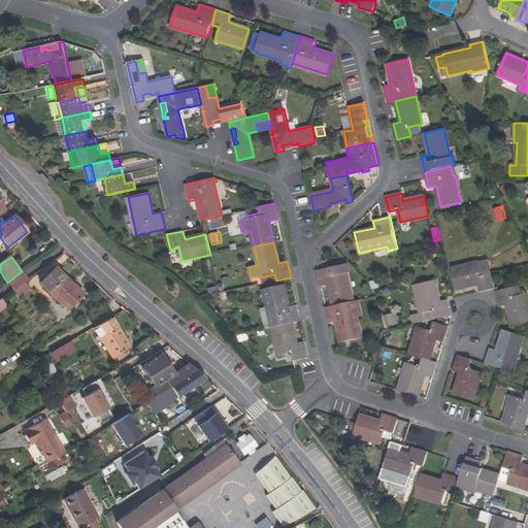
[(479,292),(495,289),(492,273),(483,275),(480,263),(452,269),(457,289),(477,284),(479,292)]
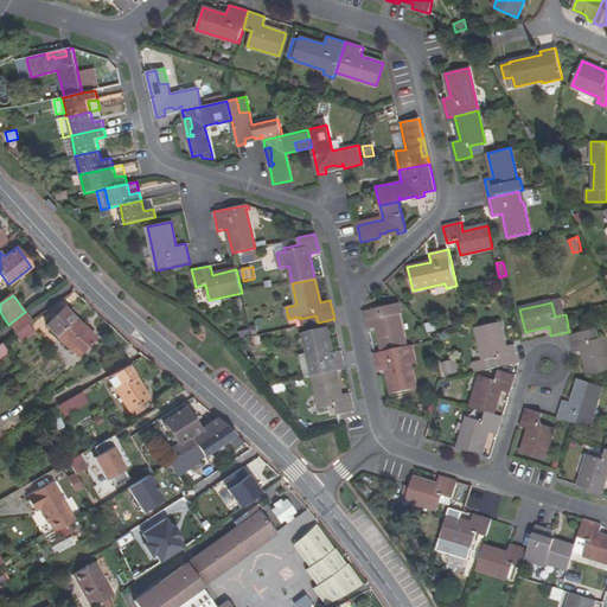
[(383,351),(407,346),(400,314),(401,314),(400,304),(365,311),(369,330),(378,327),(383,351)]
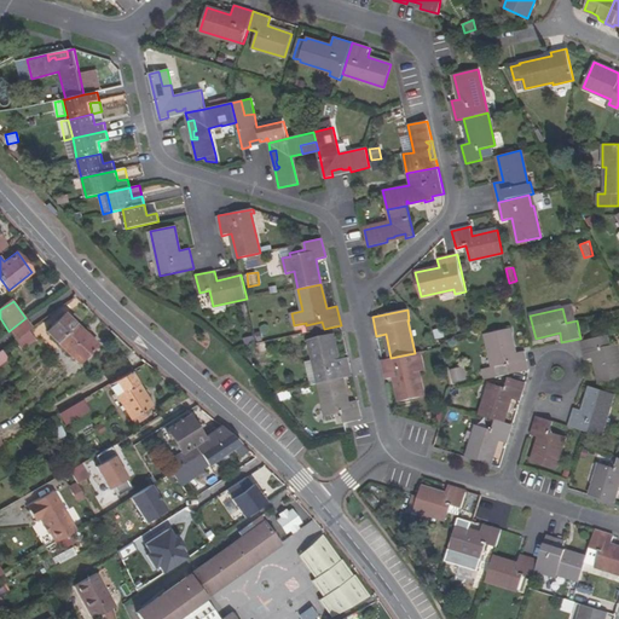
[(58,342),(75,323),(65,313),(46,331),(58,342)]
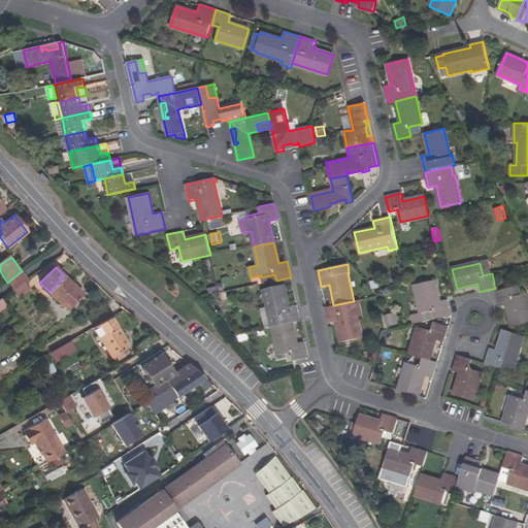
[(25,282),(27,279),(22,271),(7,283),(12,290),(25,282)]
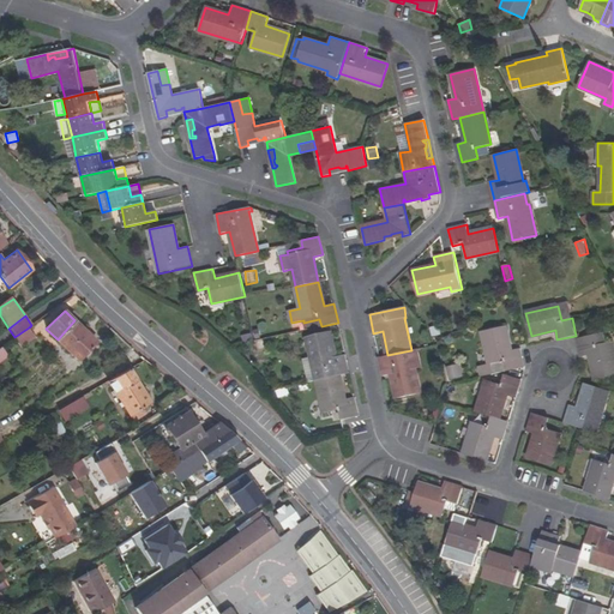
[(321,326),(319,319),(304,323),(306,330),(321,326)]
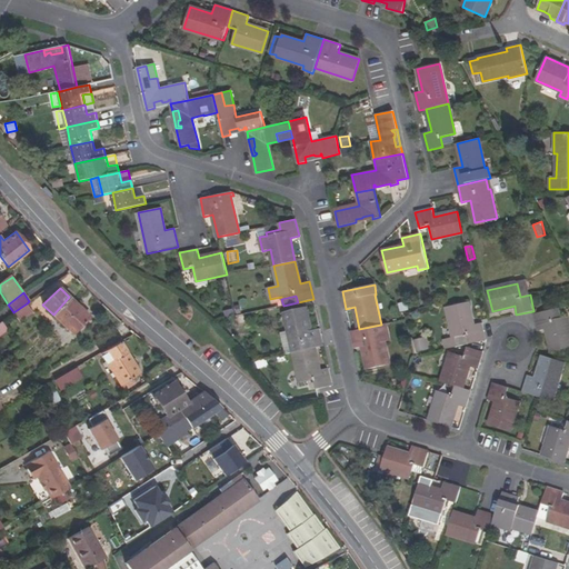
[(73,333),(90,316),(69,297),(53,315),(73,333)]
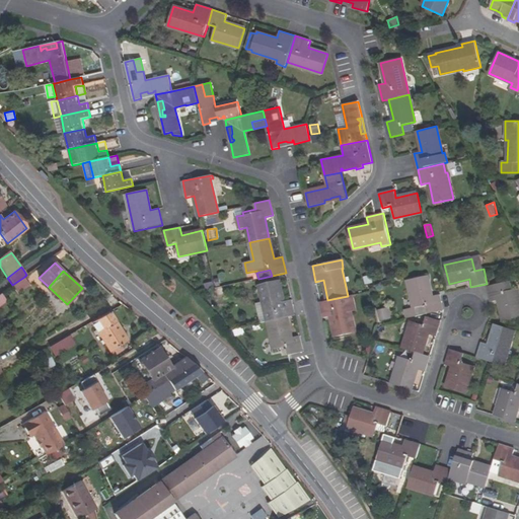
[(371,275),(364,277),(364,280),(365,284),(373,282),(371,275)]
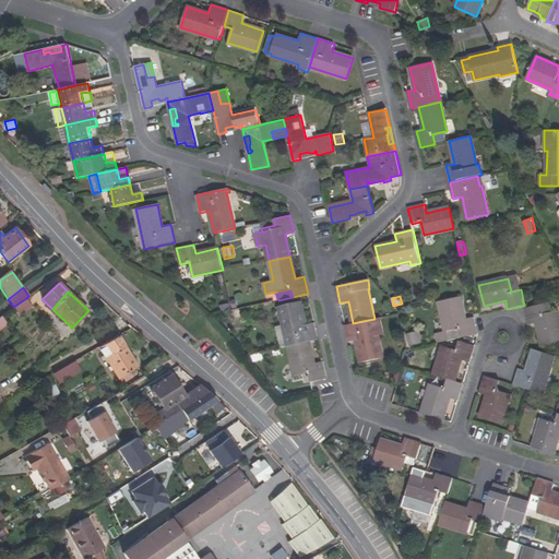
[(460,297),(439,301),(448,341),(477,334),(474,317),(465,319),(460,297)]
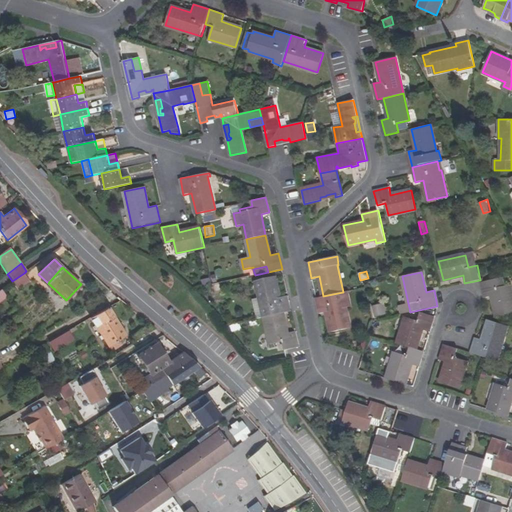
[(18,289),(29,281),(24,273),(12,281),(18,289)]
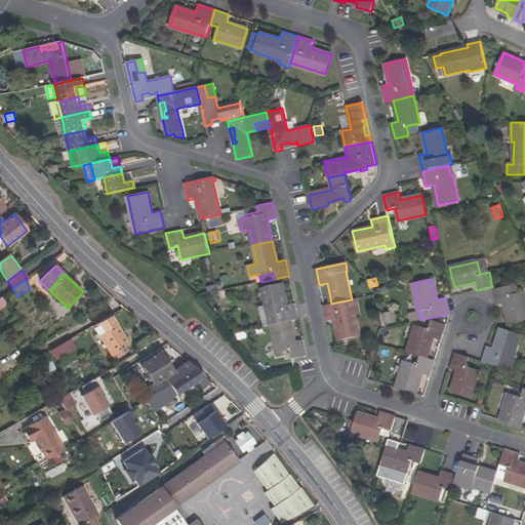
[(282,284),(263,288),(267,306),(271,325),(290,321),(298,319),(295,303),(287,305),(282,284)]
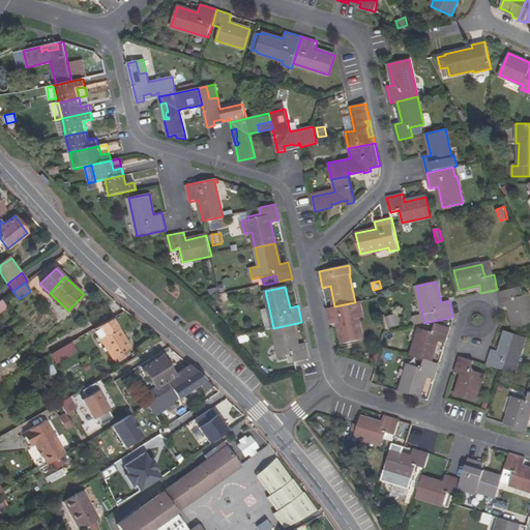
[(498,292),(501,307),(508,306),(513,327),(529,323),(529,303),(528,295),(514,297),(512,289),(498,292)]
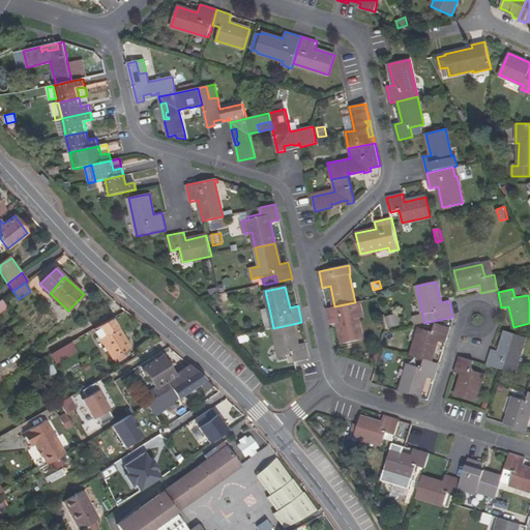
[(355,302),(358,319),(364,317),(361,301),(355,302)]
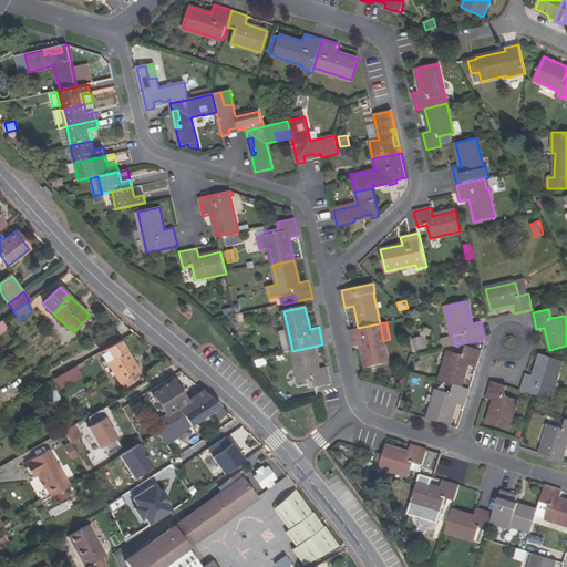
[(388,363),(383,341),(380,323),(358,328),(349,330),(353,348),(362,346),(367,368),(388,363)]
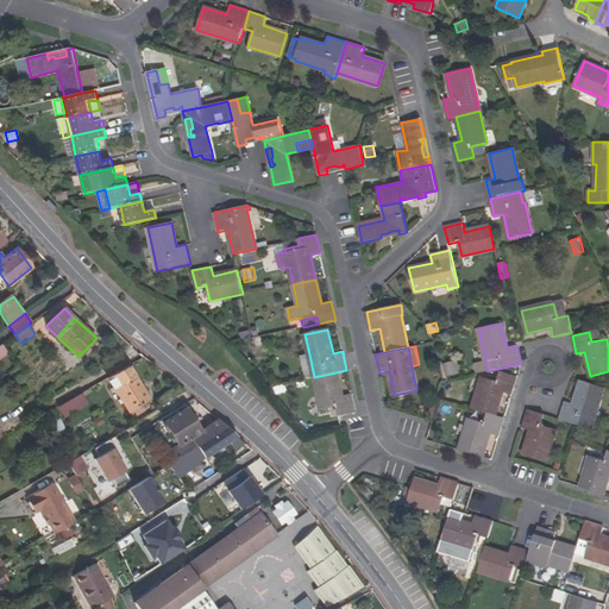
[(306,380),(314,377),(309,355),(301,356),(306,380)]
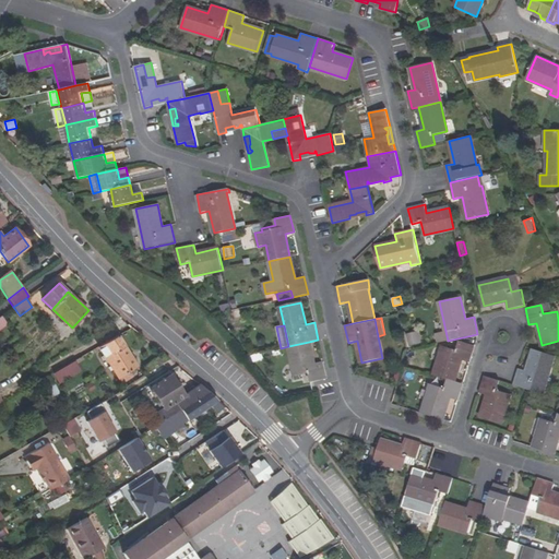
[(418,343),(416,332),(407,334),(409,345),(418,343)]
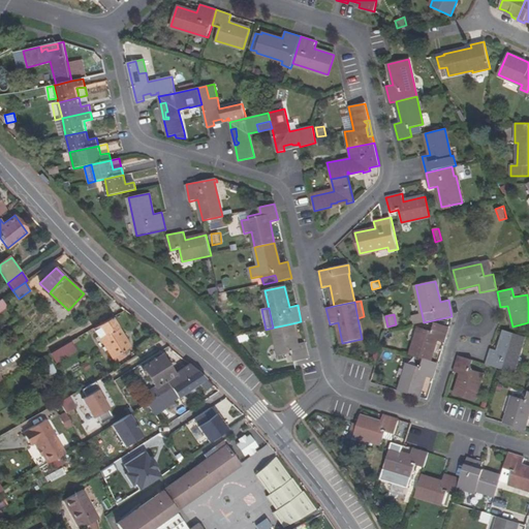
[(129,346),(111,317),(92,328),(115,363),(125,356),(122,350),(129,346)]
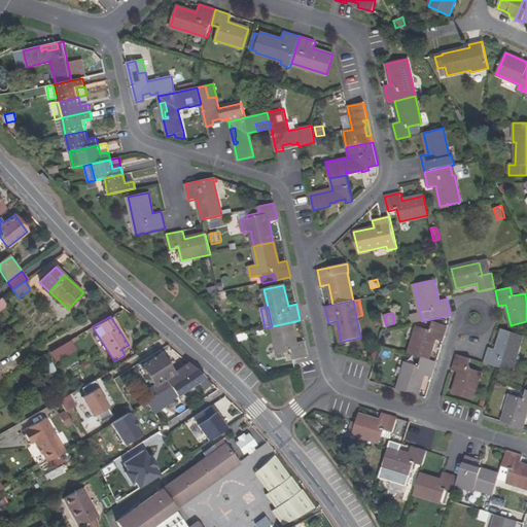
[(443,342),(448,325),(432,321),(430,330),(418,326),(410,354),(422,358),(428,360),(434,339),(443,342)]
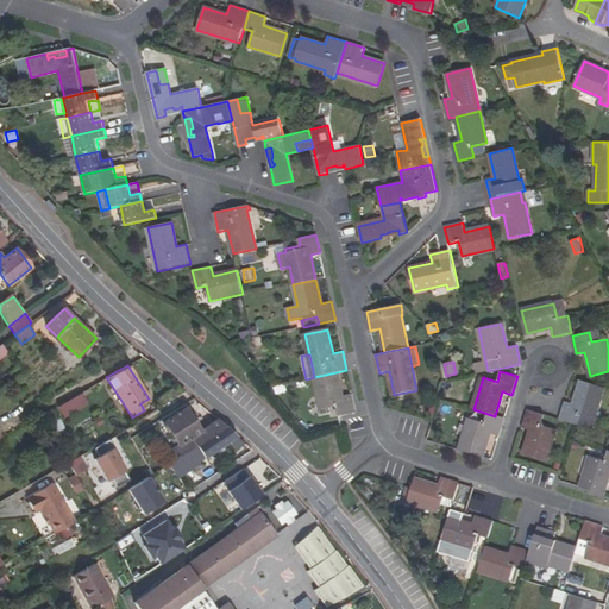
[(352,394),(343,396),(337,372),(314,377),(321,409),(337,406),(339,416),(356,413),(352,394)]
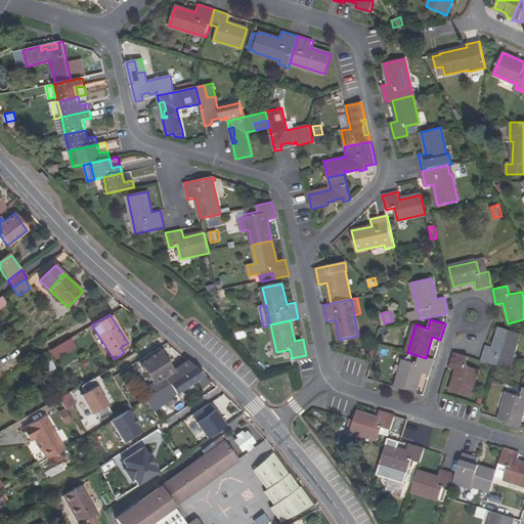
[(500,328),(494,347),(486,345),(481,360),(496,365),(509,369),(520,333),(500,328)]
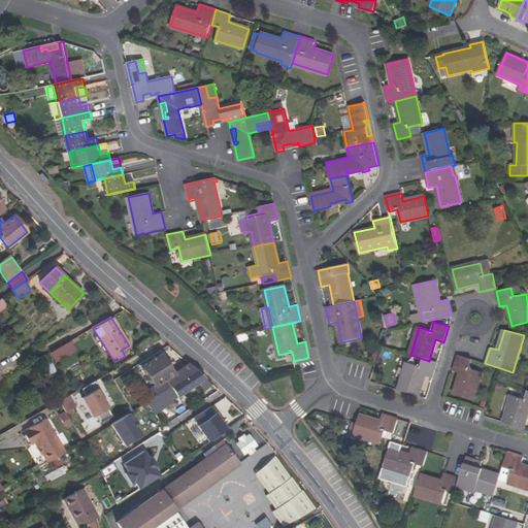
[(135,347),(139,353),(159,339),(154,334),(135,347)]
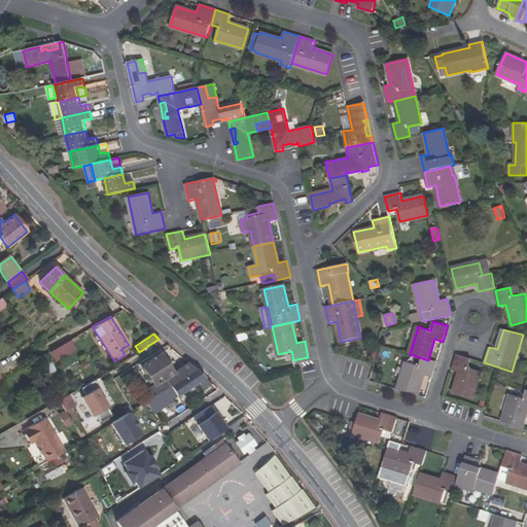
[(61,345),(65,352),(74,347),(70,339),(61,345)]
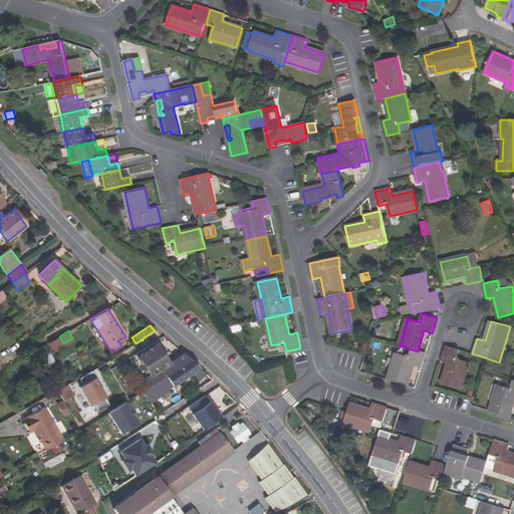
[(64,345),(63,343),(59,336),(48,342),(52,352),(64,345)]
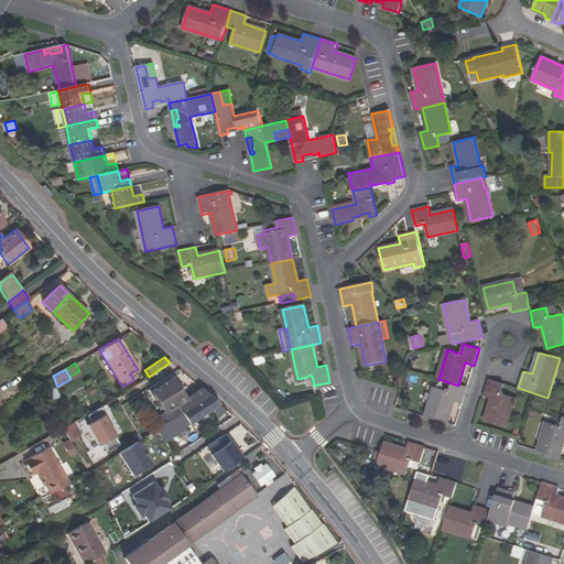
[(154,420),(159,427),(210,394),(201,388),(185,398),(172,378),(151,391),(164,412),(154,420)]
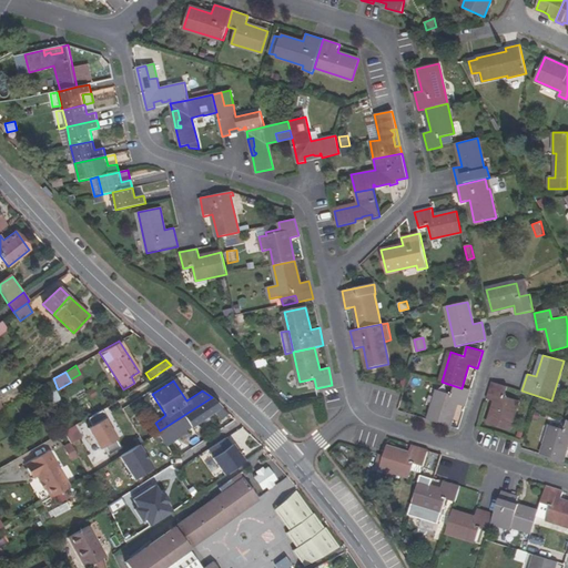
[(519,401),(505,396),(508,387),(492,382),(486,399),(495,402),(488,424),(509,430),(519,401)]
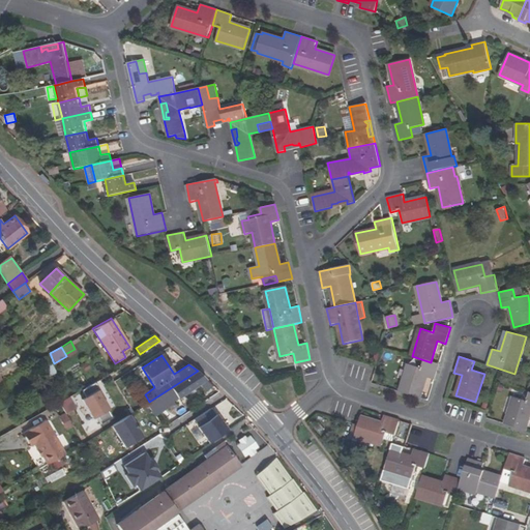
[(401,392),(419,399),(427,377),(434,380),(439,364),(431,362),(424,360),(421,369),(409,364),(401,392)]
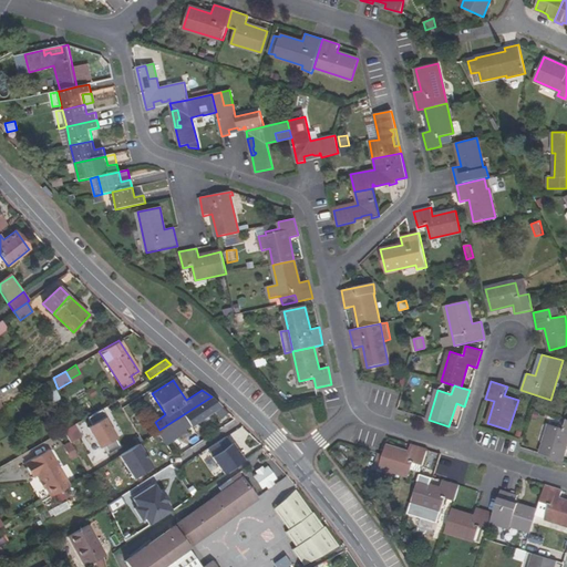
[(60,399),(54,389),(49,392),(53,402),(60,399)]
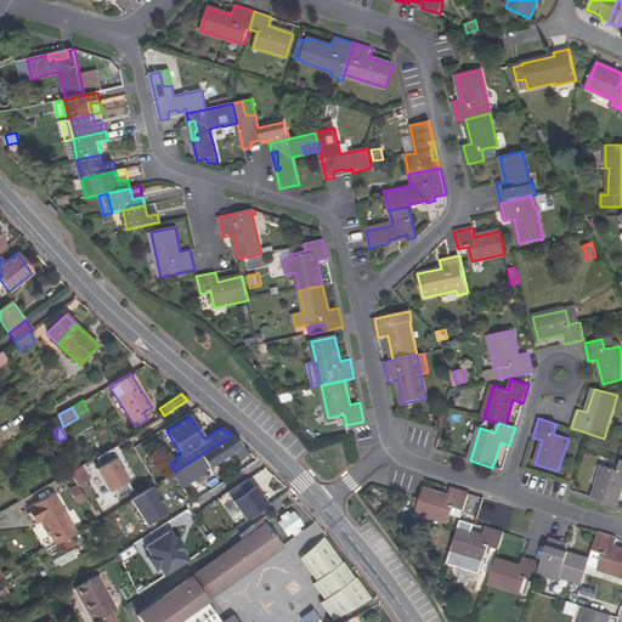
[(249,452),(232,435),(175,471),(173,473),(182,488),(204,473),(203,471),(235,451),(241,458),(249,452)]
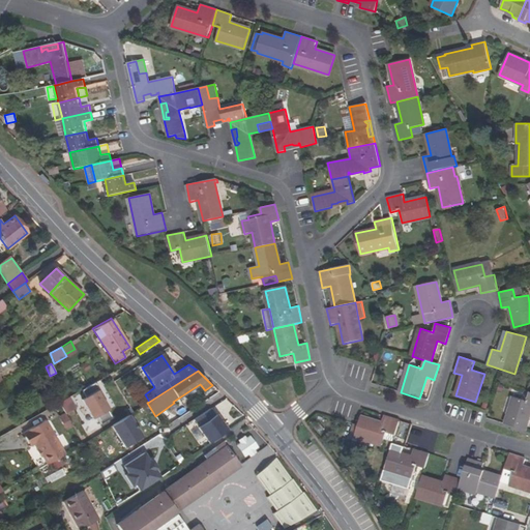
[(82,400),(93,419),(97,416),(101,423),(113,417),(109,410),(110,409),(98,390),(99,389),(95,382),(82,390),(86,398),(82,400)]
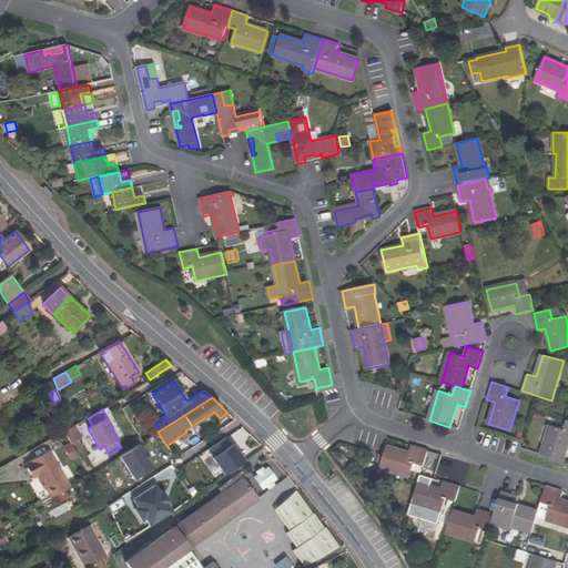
[(567,419),(567,421),(565,429),(551,425),(541,455),(563,462),(567,443),(567,419)]
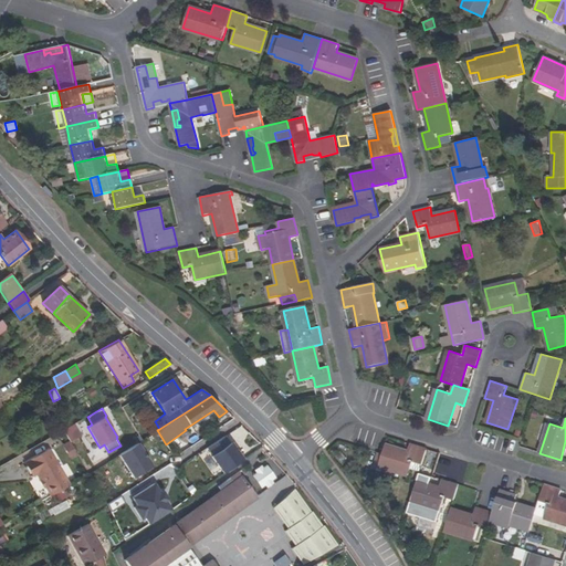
[(63,430),(70,442),(80,437),(72,425),(63,430)]
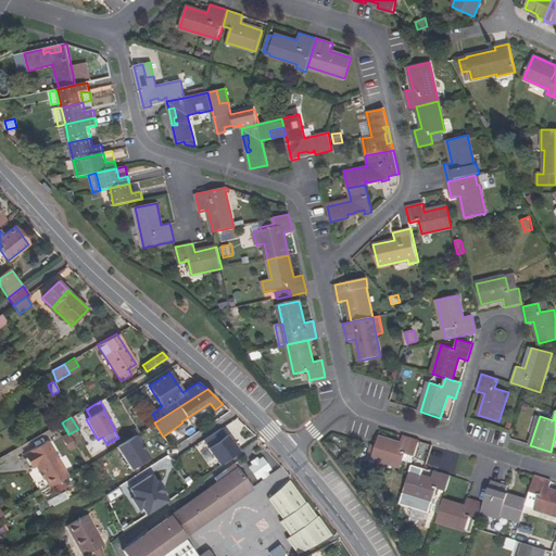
[(218,465),(238,452),(227,434),(225,436),(220,428),(204,440),(209,446),(207,447),(218,465)]
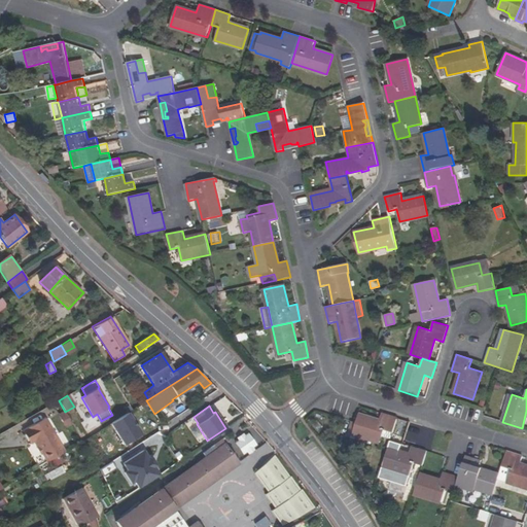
[(124,445),(142,433),(129,412),(110,422),(124,445)]
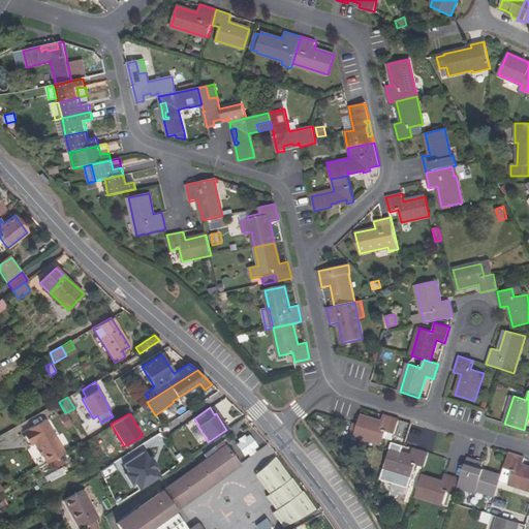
[(383,437),(385,431),(395,434),(399,419),(382,414),(380,423),(360,416),(358,425),(354,435),(381,443),(383,437)]
